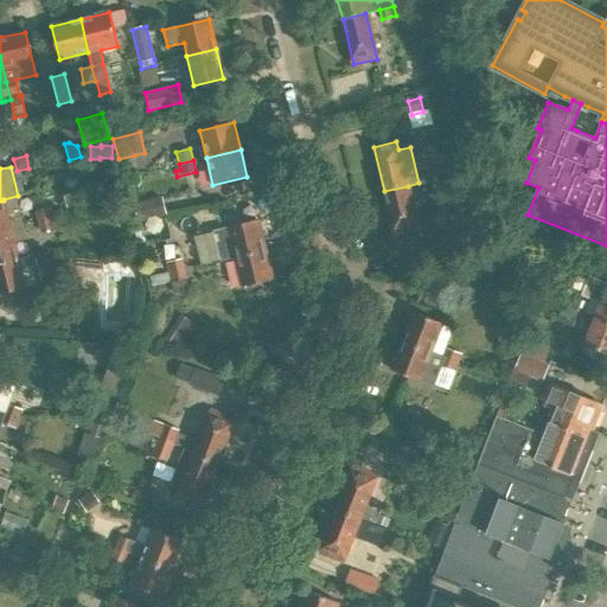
[(100,183),(84,186),(88,199),(103,197),(100,183)]
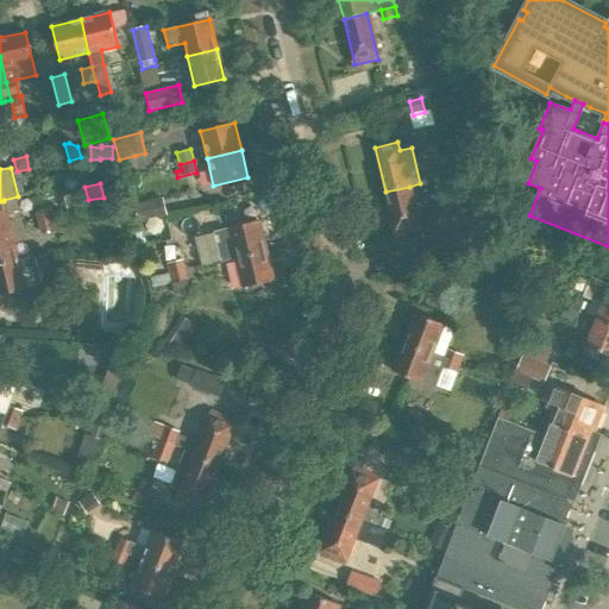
[(396,237),(420,231),(409,187),(385,192),(396,237)]
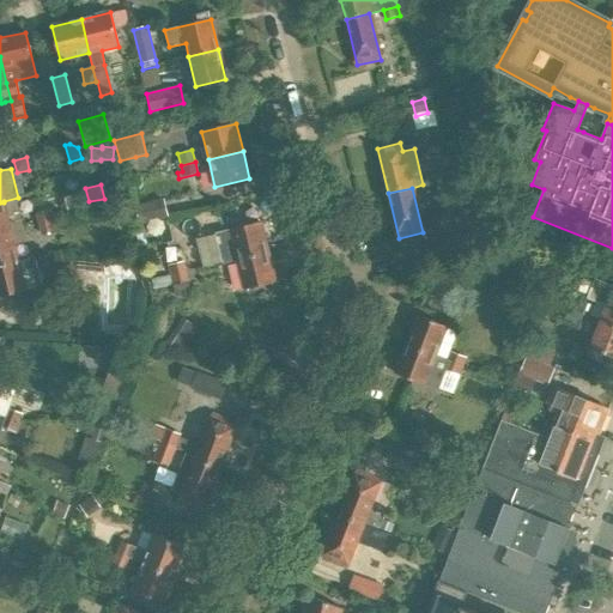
[(0,202),(0,234),(11,231),(25,228),(18,198),(4,201),(4,202),(0,202)]
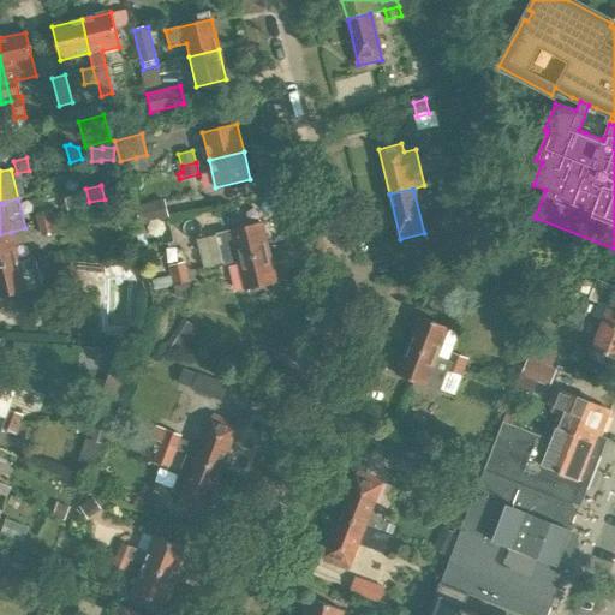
[(141,226),(169,219),(165,199),(136,207),(141,226)]
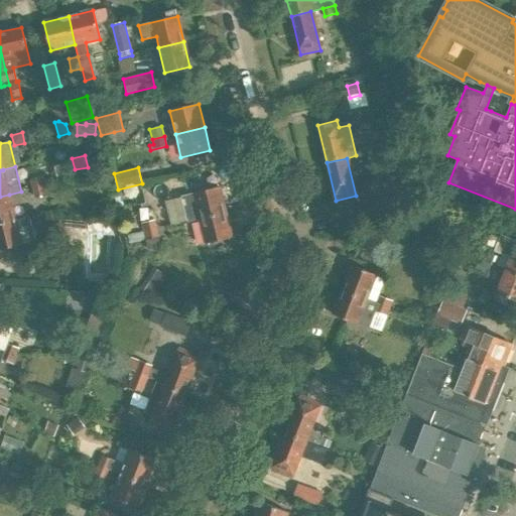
[(32,188),(45,185),(43,176),(30,180),(32,188)]
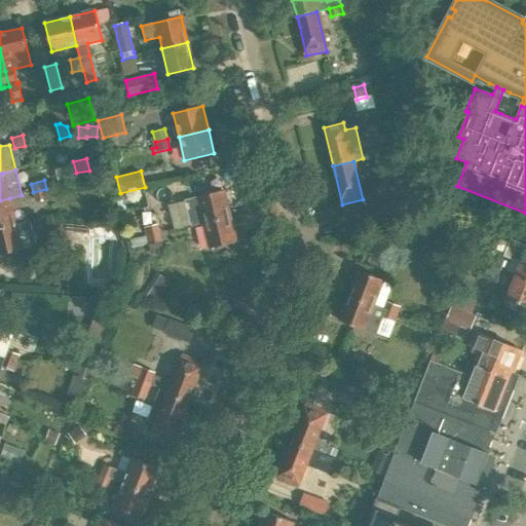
[(35,201),(48,197),(46,189),(33,192),(35,201)]
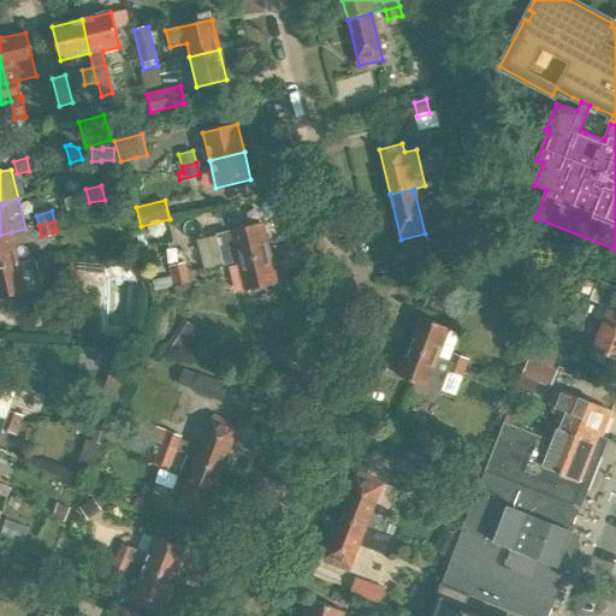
[(262,224),(217,235),(225,265),(238,261),(270,254),(262,224)]
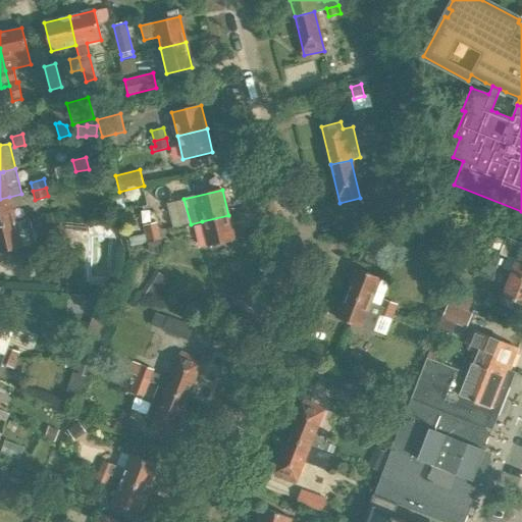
[(0,225),(15,221),(9,197),(0,199),(0,225)]
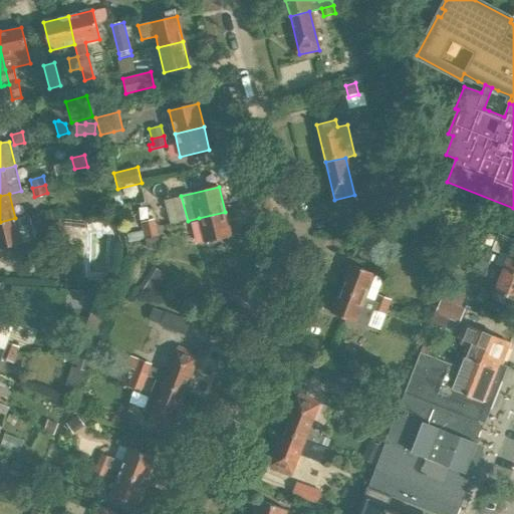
[(388,220),(387,216),(388,216),(384,204),(357,210),(360,222),(376,219),(376,223),(388,220)]
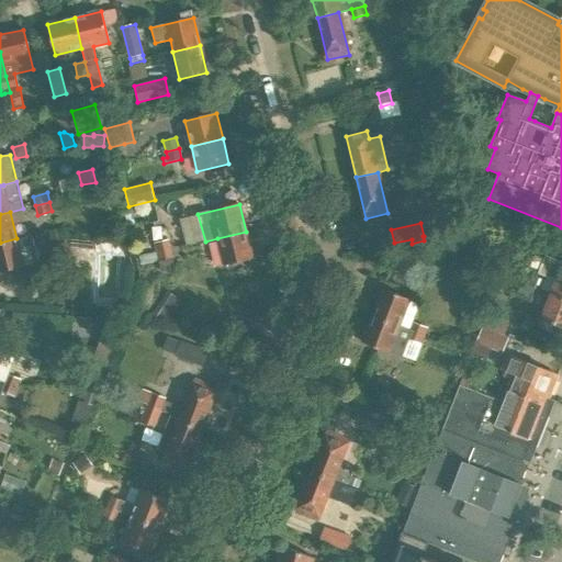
[(60,244),(57,229),(48,232),(55,261),(68,259),(67,250),(65,243),(60,244)]
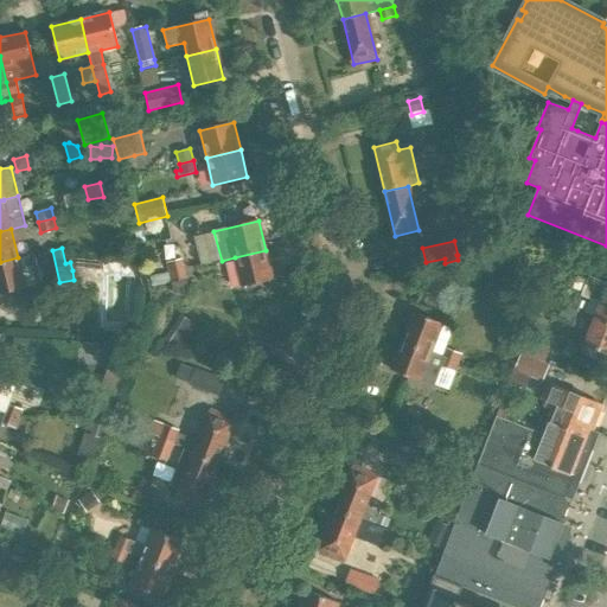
[(266,250),(235,257),(242,287),(273,280),(266,250)]
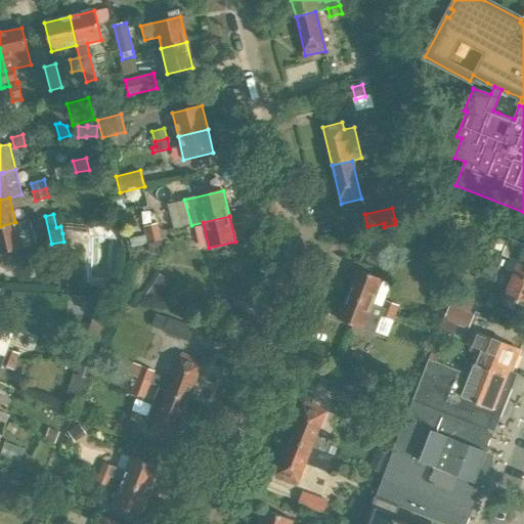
[(0,254),(36,246),(30,220),(16,223),(15,222),(0,226),(0,254)]
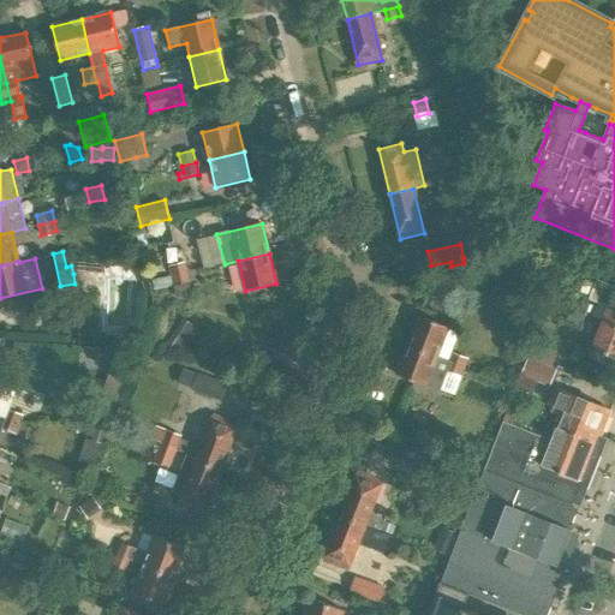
[(614,281),(614,266),(601,261),(596,275),(614,281)]
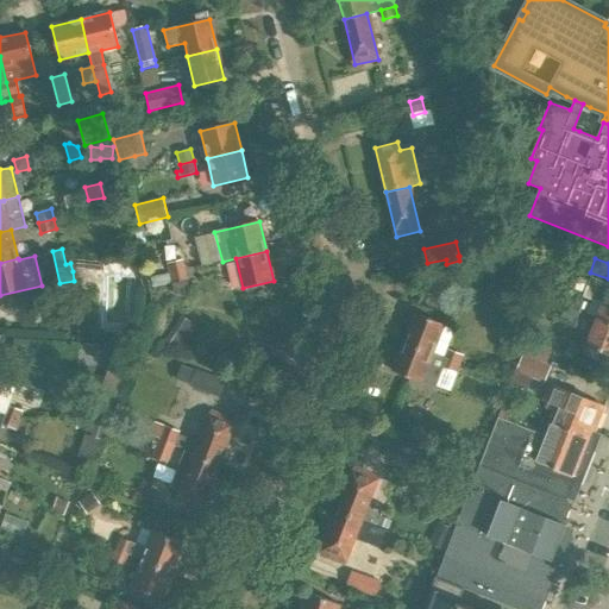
[(77,261),(70,263),(73,271),(77,270),(87,270),(102,271),(102,263),(77,261)]
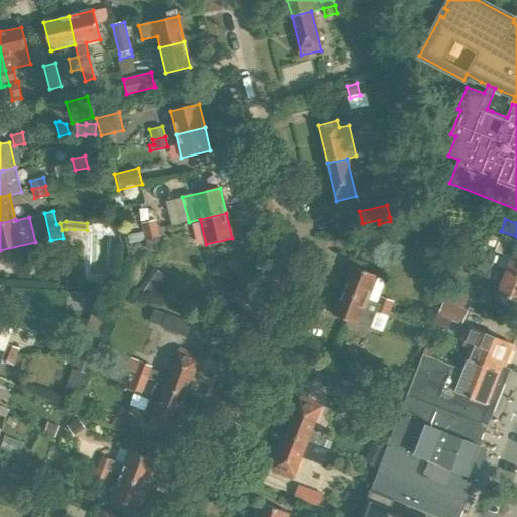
[(143,232),(157,229),(154,221),(141,224),(143,232)]
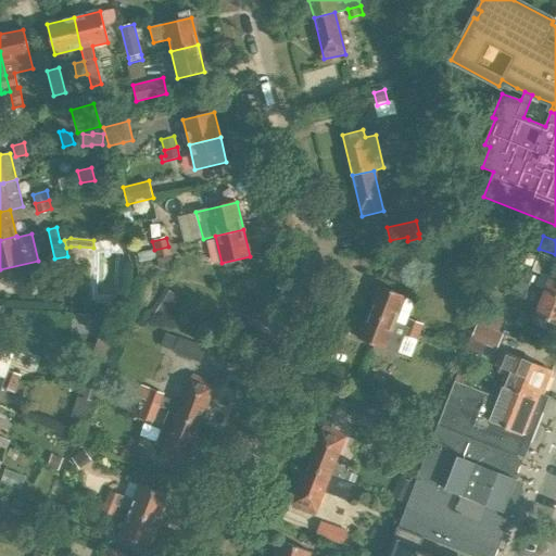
[(156,260),(171,256),(168,247),(154,250),(156,260)]
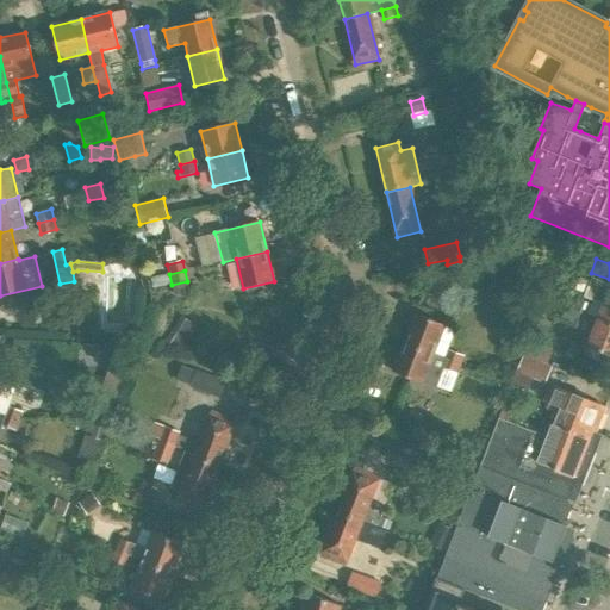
[(609,323),(609,284),(592,278),(584,298),(603,305),(598,318),(609,323)]
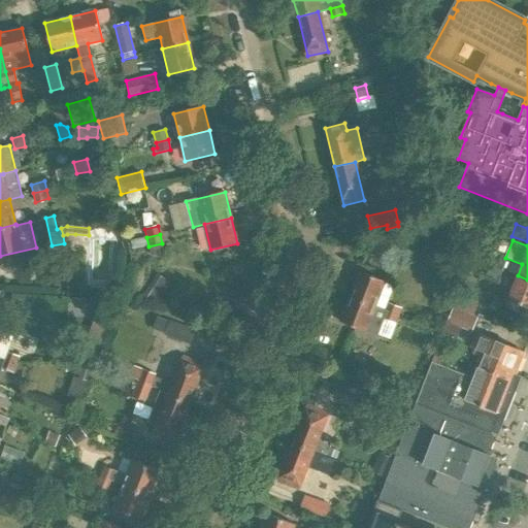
[(503,270),(506,262),(493,257),(489,265),(503,270)]
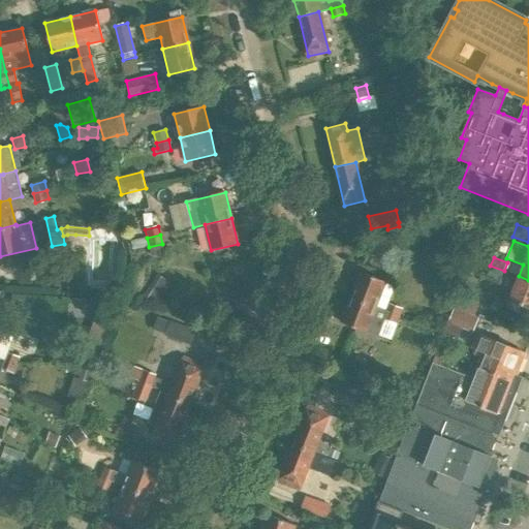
[(500,282),(504,271),(490,266),(486,277),(500,282)]
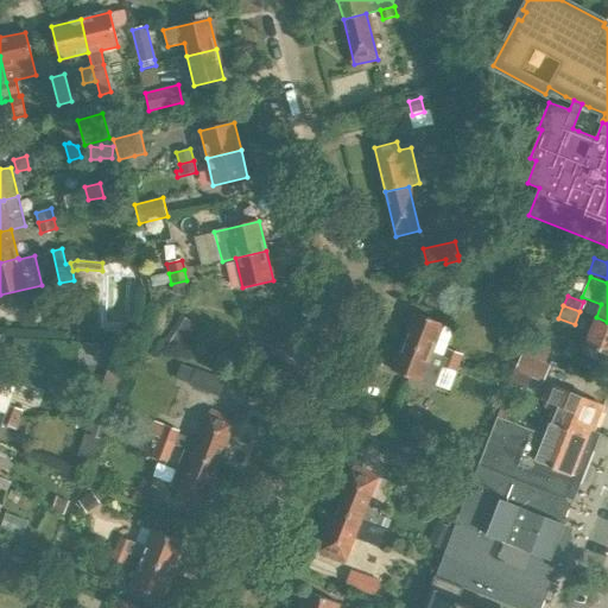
[(432,353),(443,324),(415,314),(404,342),(432,353)]
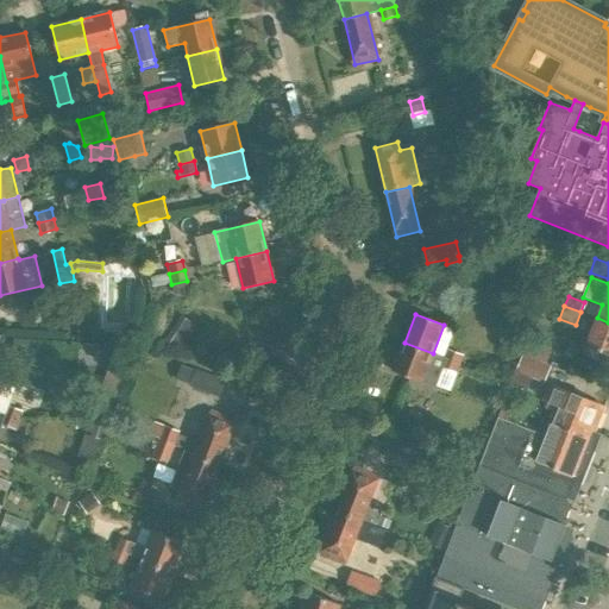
[(608,357),(608,322),(597,318),(585,349),(608,357)]
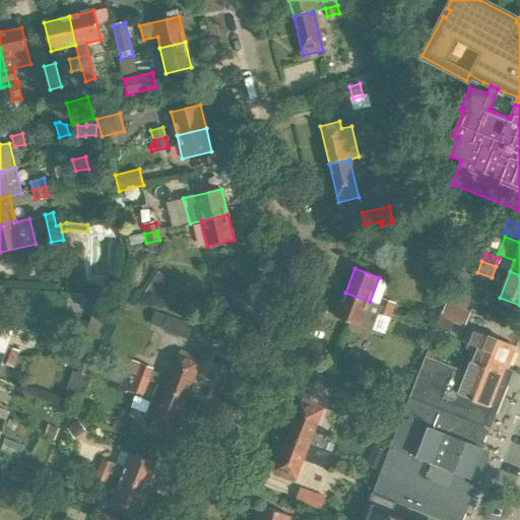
[(472,297),(452,288),(447,302),(466,310),(472,297)]
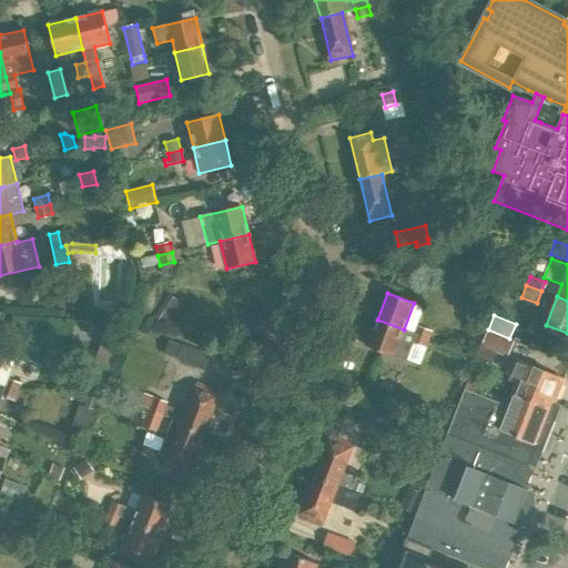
[(406,362),(413,343),(426,348),(428,340),(415,334),(404,330),(377,320),(366,346),(406,362)]
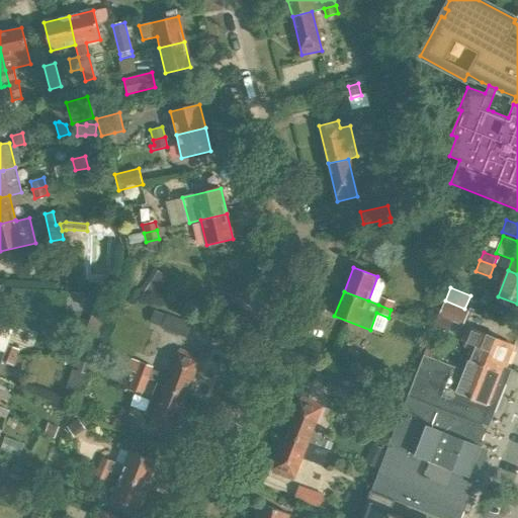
[(391,310),(394,303),(381,297),(378,305),(391,310)]
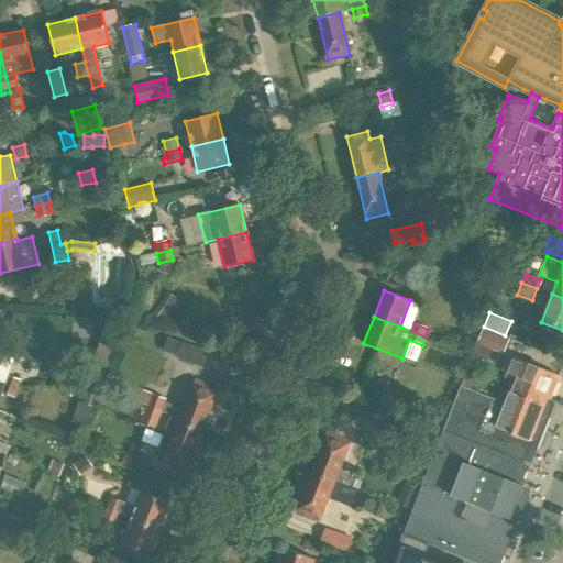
[(505,335),(484,327),(477,343),(504,354),(510,338),(506,337),(505,335)]
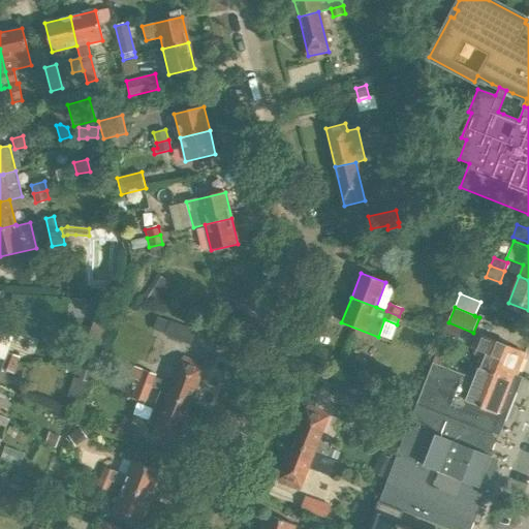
[(197,331),(172,320),(165,336),(191,345),(197,331)]
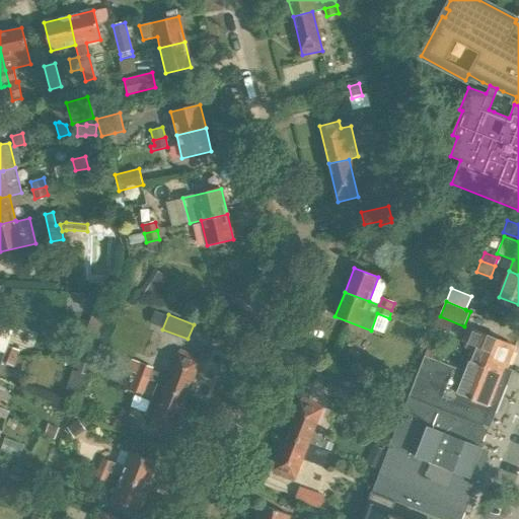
[(440,317),(436,328),(447,334),(451,321),(440,317)]
